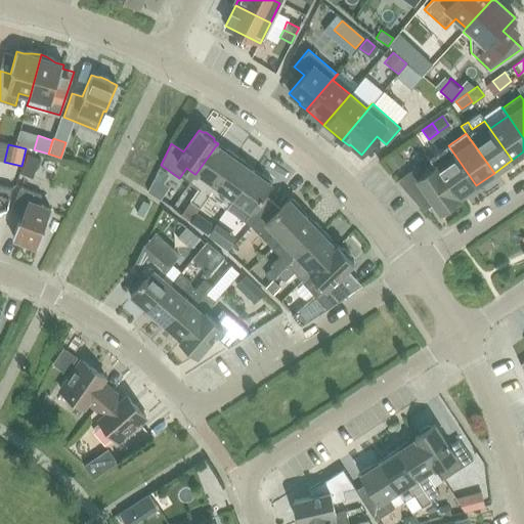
[(195,174),(194,174),(188,182),(199,189),(190,201),(200,208),(208,195),(207,195),(235,156),(226,149),(223,150),(217,145),(216,145),(195,174)]
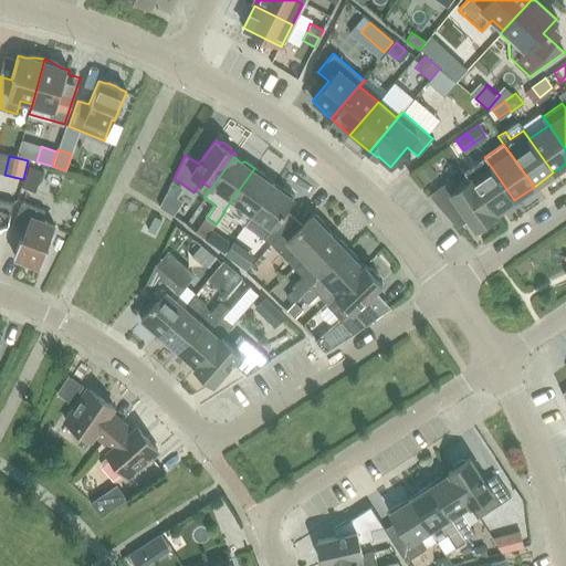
[(514,200),(484,157),(464,171),(496,217),(496,216),(495,213),(514,200)]
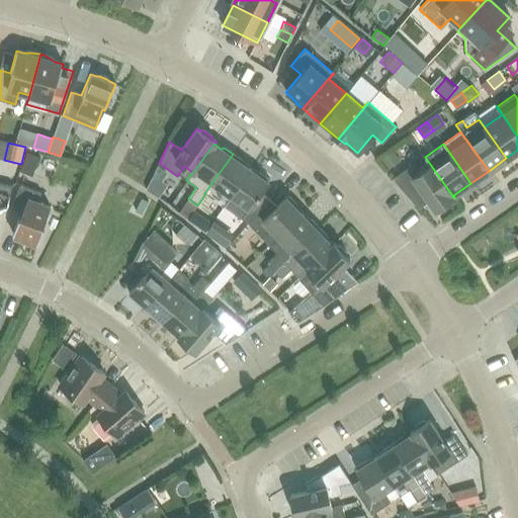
[(399,160),(393,151),(380,160),(386,168),(399,160)]
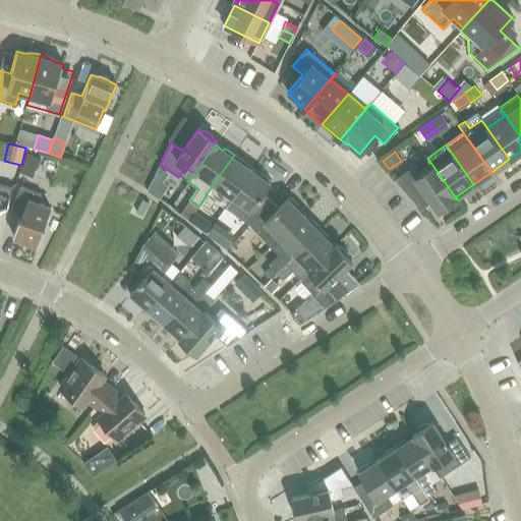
[(243,162),(234,155),(206,194),(207,194),(225,208),(250,170),(243,164),(243,162)]
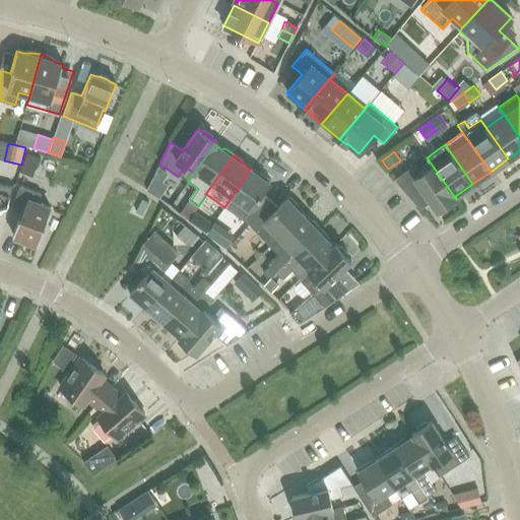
[(416,205),(428,198),(437,211),(456,199),(427,157),(426,157),(431,165),(421,172),(415,164),(394,179),(416,205)]
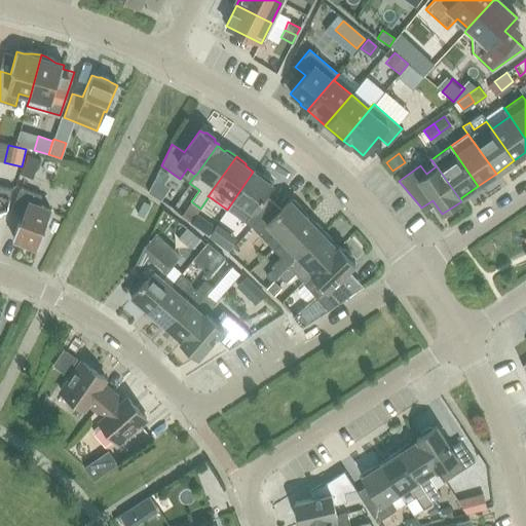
[(21,176),(33,180),(36,170),(24,165),(21,176)]
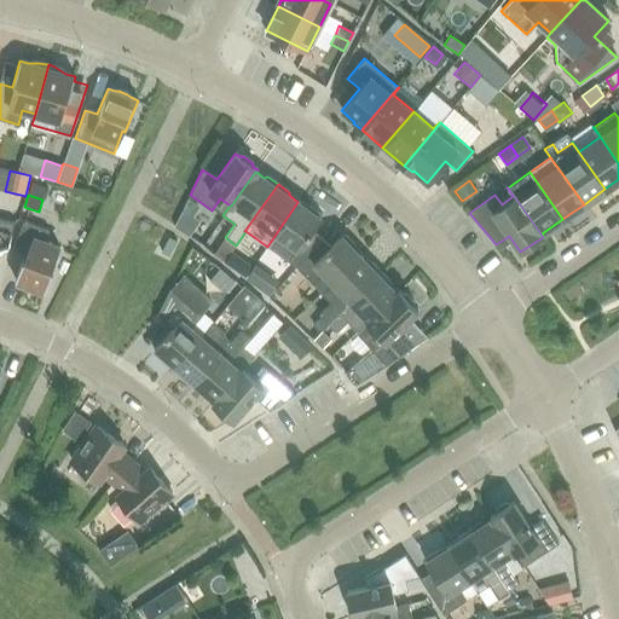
[(200,207),(187,198),(183,209),(192,217),(200,207)]
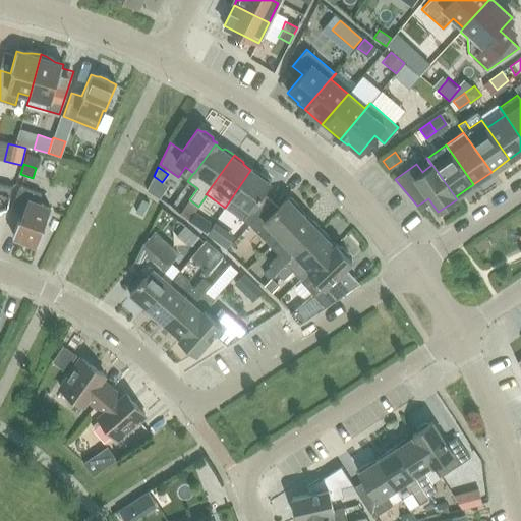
[(257,175),(250,170),(225,208),(248,225),(271,200),(262,193),(271,181),(261,174),(257,175)]
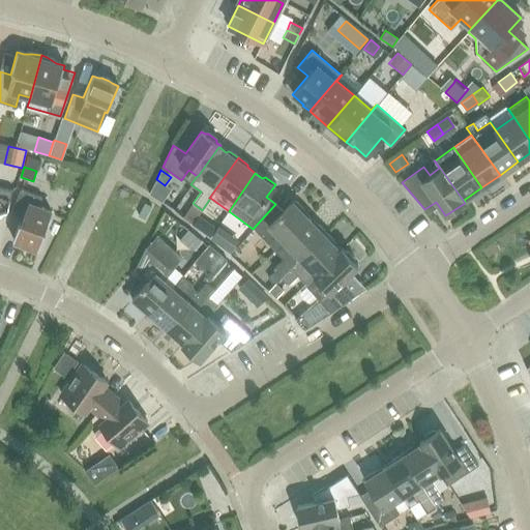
[(0,210),(7,212),(11,190),(0,186),(0,210)]
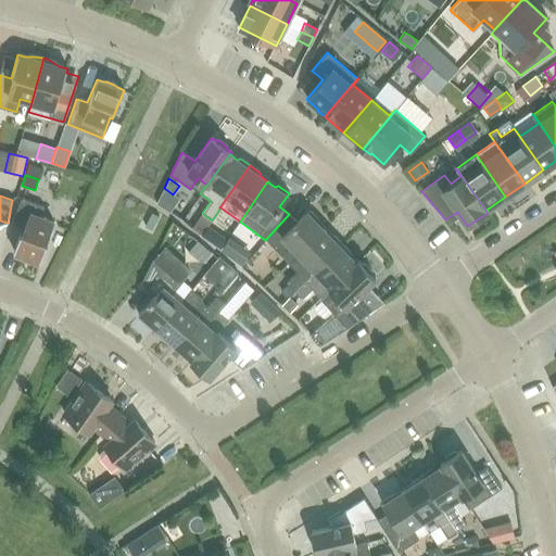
[(43,206),(21,199),(11,225),(22,229),(13,252),(20,254),(22,257),(26,258),(29,260),(34,260),(40,262),(51,234),(49,232),(53,222),(40,217),(43,206)]
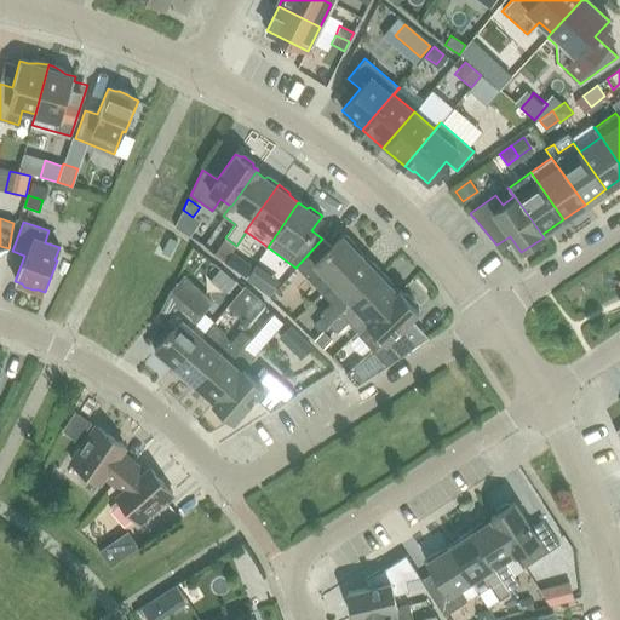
[(322,239),(296,268),(321,293),(332,282),(333,283),(361,256),(354,248),(354,245),(344,235),(331,247),(322,239)]
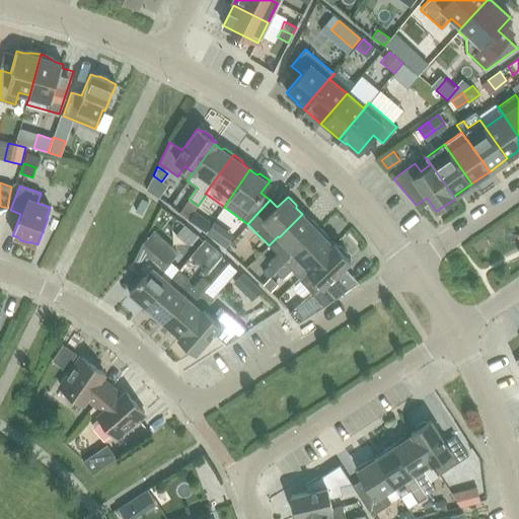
[(141,199),(135,212),(141,215),(148,202),(141,199)]
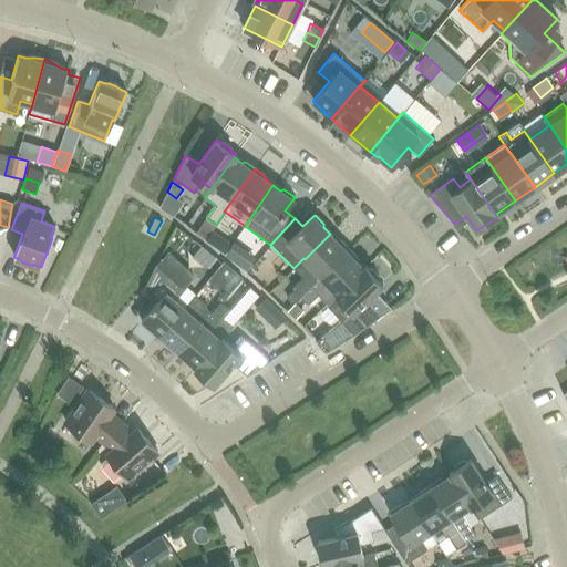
[(206,217),(199,226),(209,233),(210,233),(210,232),(216,225),(206,217)]
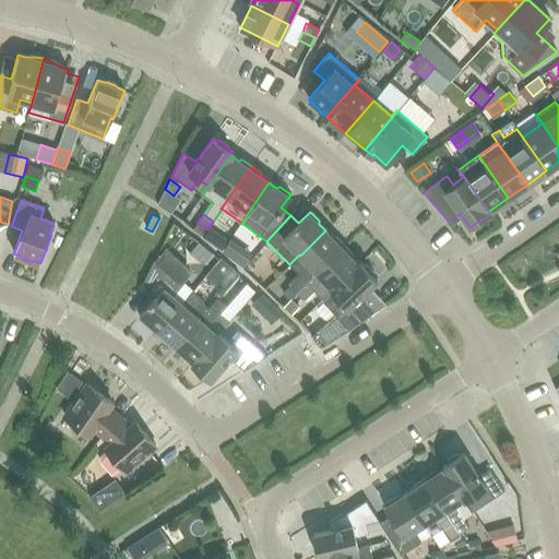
[(202,237),(221,251),(227,241),(207,228),(207,229),(202,237)]
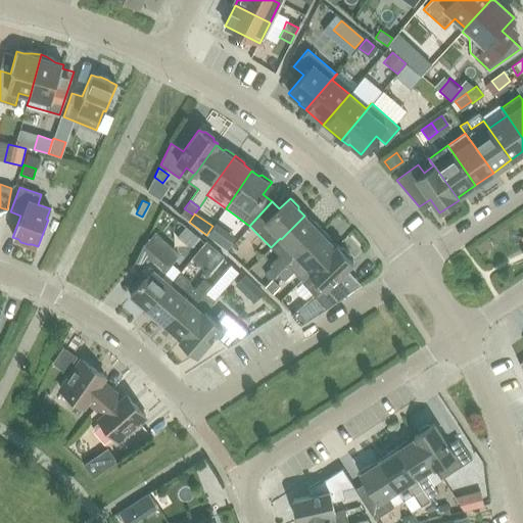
[(280,238),(271,247),(279,255),(269,266),(277,274),(322,230),(314,222),(311,222),(304,216),(281,239),(280,238)]
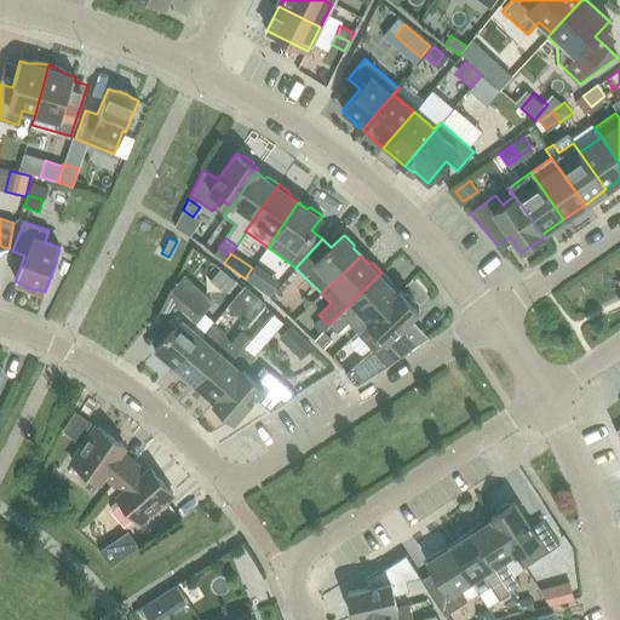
[(382,273),(328,325),(337,333),(348,322),(357,332),(357,333),(367,323),(367,322),(397,293),(390,286),(390,282),(382,273)]
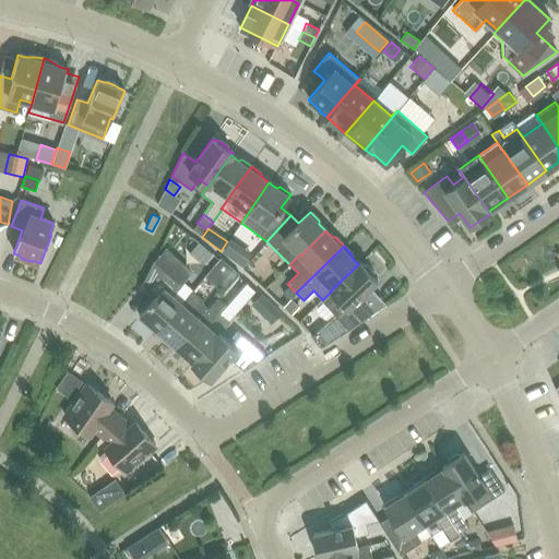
[(181,304),(173,296),(194,272),(182,262),(170,276),(154,261),(141,285),(155,297),(139,317),(147,324),(151,324),(158,331),(181,304)]
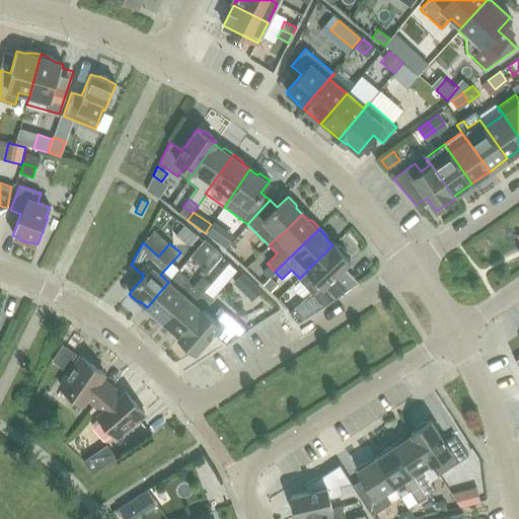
[(310,291),(289,312),(297,322),(320,308),(323,305),(323,306),(345,292),(330,278),(350,261),(347,256),(347,253),(340,246),(337,246),(334,243),(332,245),(307,270),(307,271),(299,279),(299,278),(298,279),(310,291)]
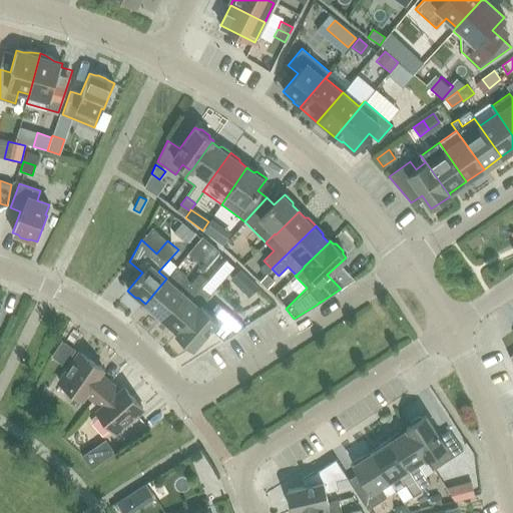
[(227,274),(233,267),(230,264),(226,261),(222,265),(222,270),(227,274)]
